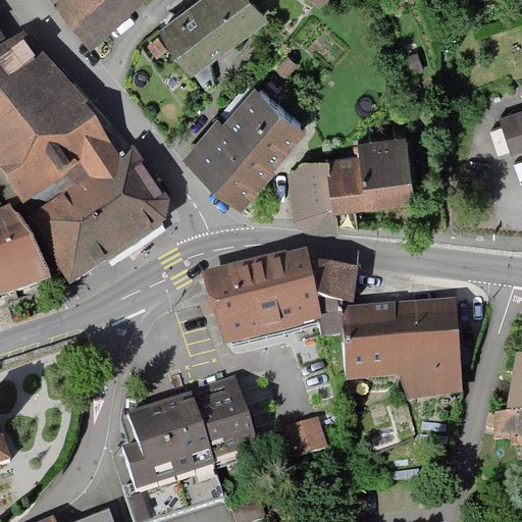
[(55,0),(94,42),(139,0),(55,0)]
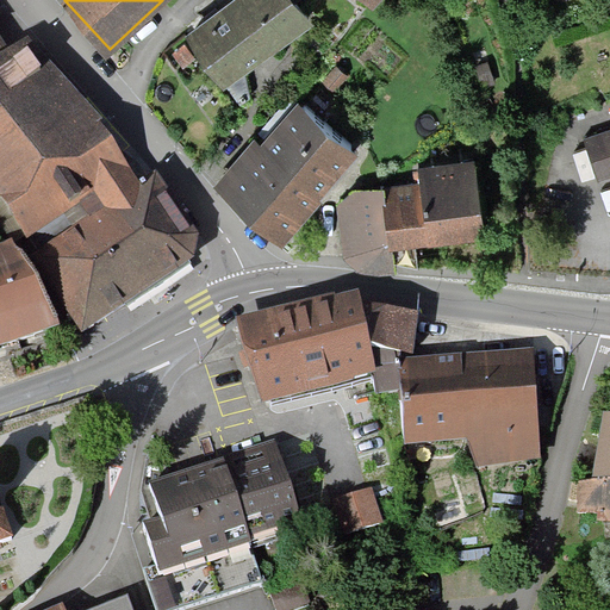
[(230,0),(190,32),(228,83),(316,17),(303,0),(230,0)]
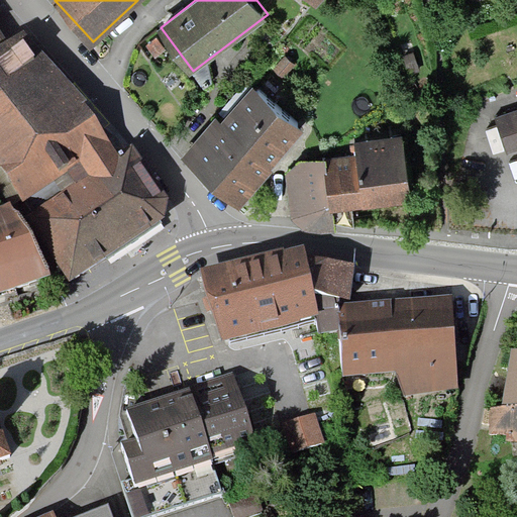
[(36,57),(19,38),(0,52),(0,166),(22,200),(66,175),(112,142),(84,102),(87,99),(43,50),(36,57)]
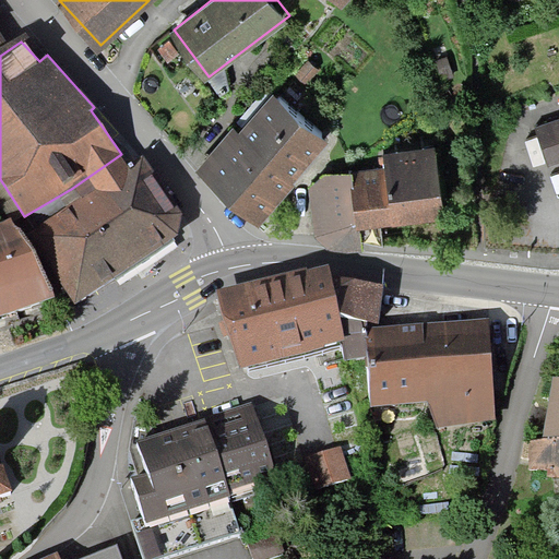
[(445,58),(435,61),(439,76),(450,73),(445,58)]
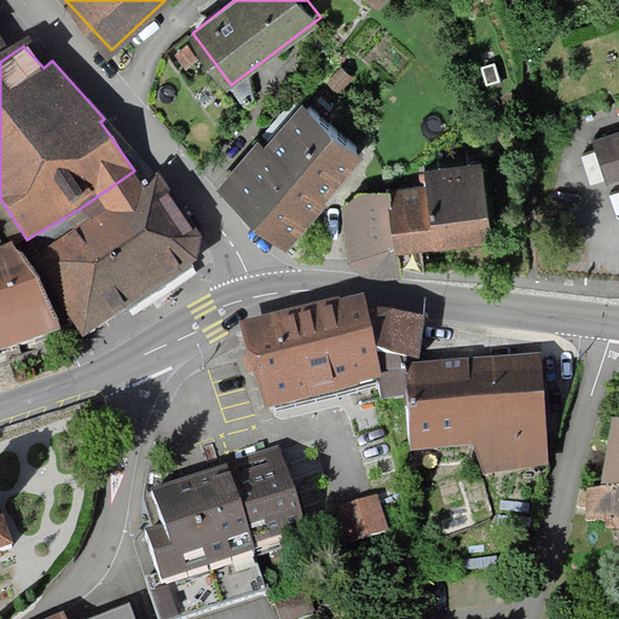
[(302,99),(226,191),(288,241),(364,149),(302,99)]
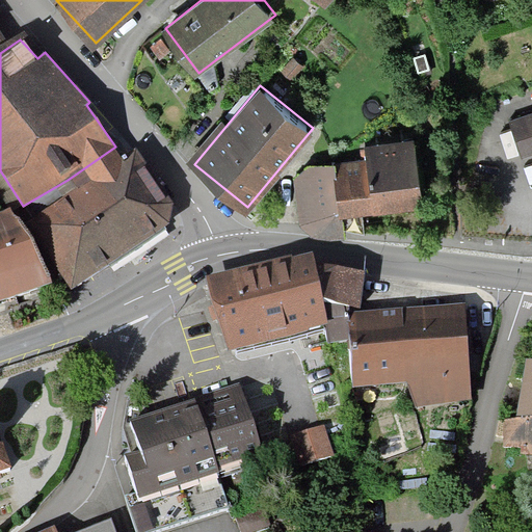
[(520,158),(531,154),(531,115),(508,125),(520,158)]
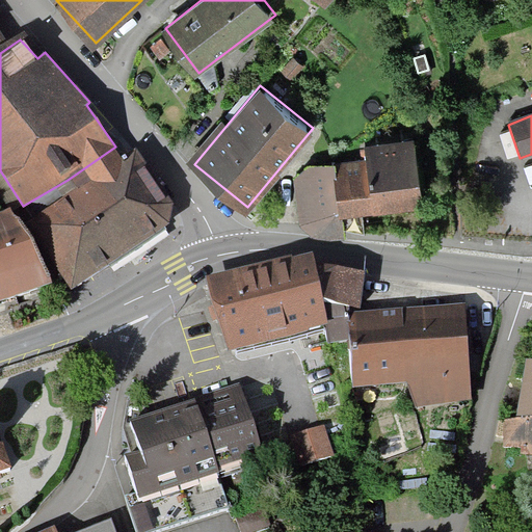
[(337,164),(340,210),(343,209),(426,202),(420,141),(365,147),(366,162),(337,164)]
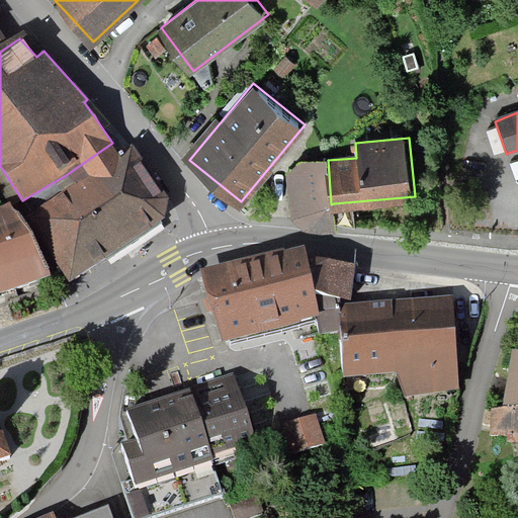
[(120,156),(112,143),(66,175),(72,185),(25,216),(69,286),(160,227),(168,198),(135,149),(120,156)]
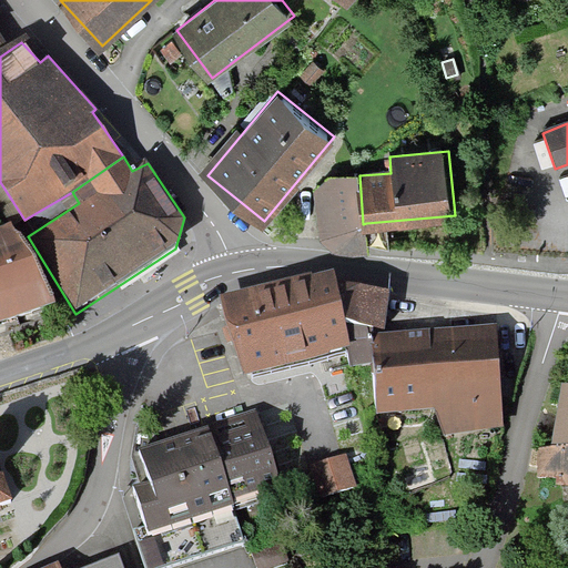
[(366,223),(363,224),(359,175),(359,170),(331,173),(314,190),(321,236),(342,252),(367,253),(366,223)]
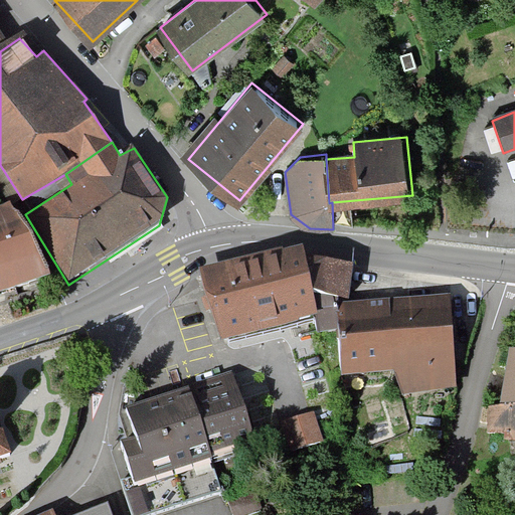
[(0,208),(0,294),(50,279),(10,204),(0,208)]
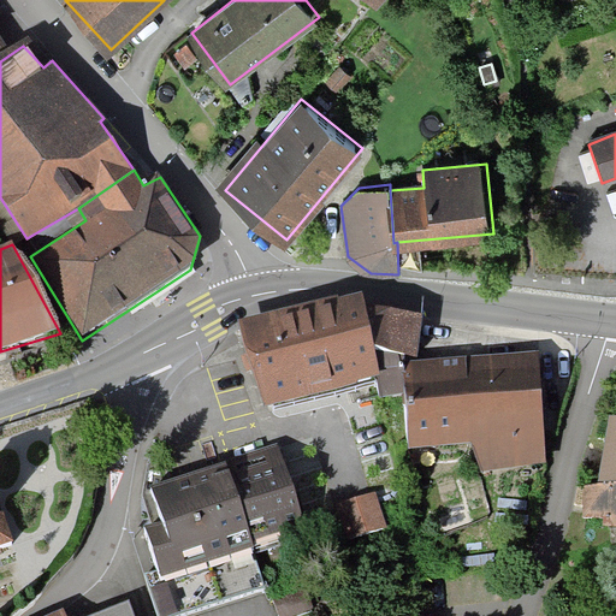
[(418,321),(357,308),(243,333),(260,410),(377,385),(380,403),(407,400),(406,362),(419,362),(418,321)]
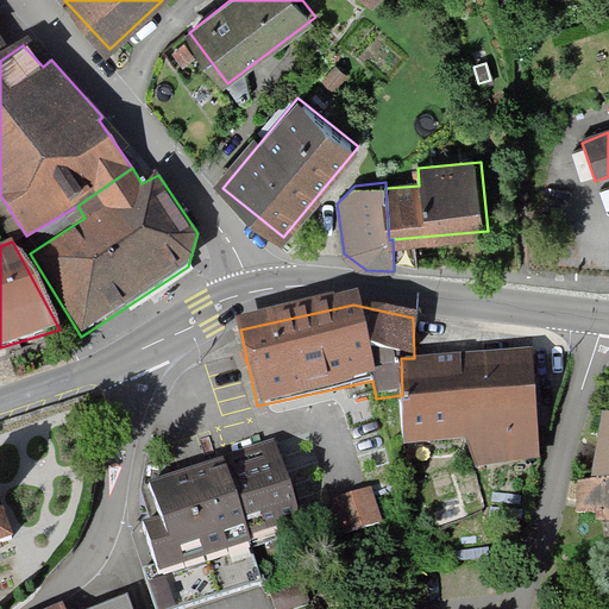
[(402,395),(405,445),(473,441),(475,466),(537,464),(532,352),(414,358),(401,358),(402,395)]
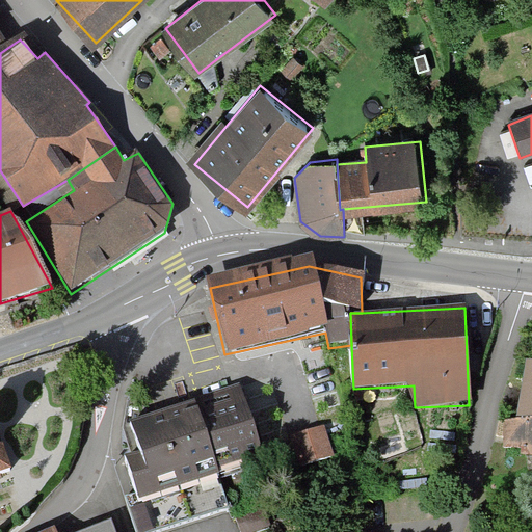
[(531,366),(527,366),(527,420),(503,420),(503,447),(527,447),(527,454),(531,453),(531,366)]
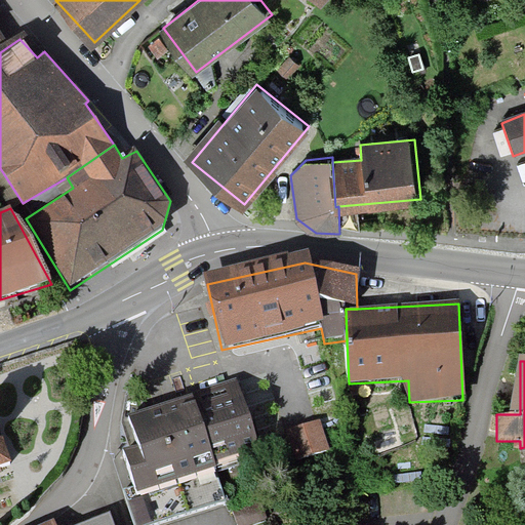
[(236,382),(127,417),(137,451),(121,457),(132,491),(212,466),(217,463),(258,451),(236,382)]
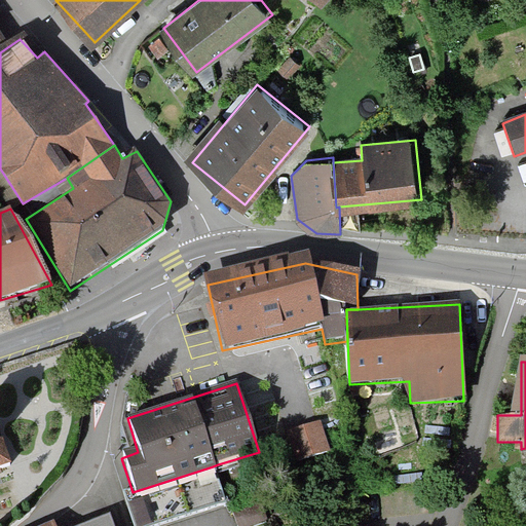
[(328,453),(317,421),(285,431),(295,463),(328,453)]
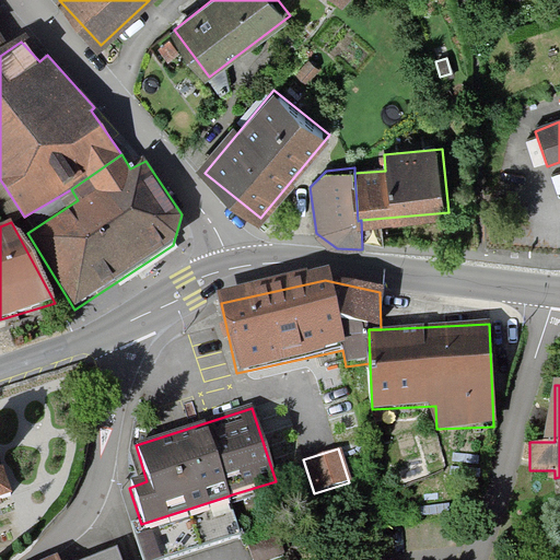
[(181,559),(247,537),(232,494),(133,528),(143,559),(181,559)]
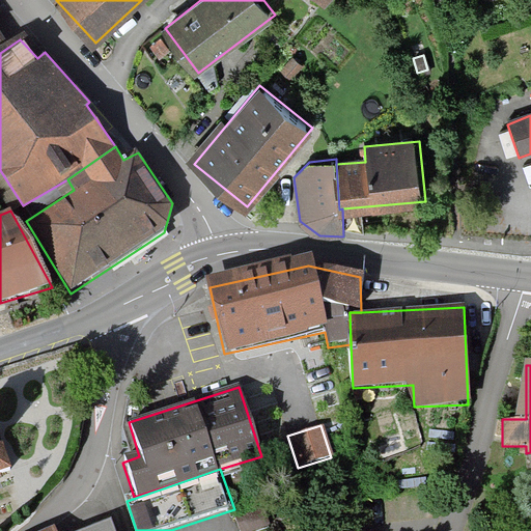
[(238,515),(242,530),(252,530),(270,526),(263,507),(238,515)]
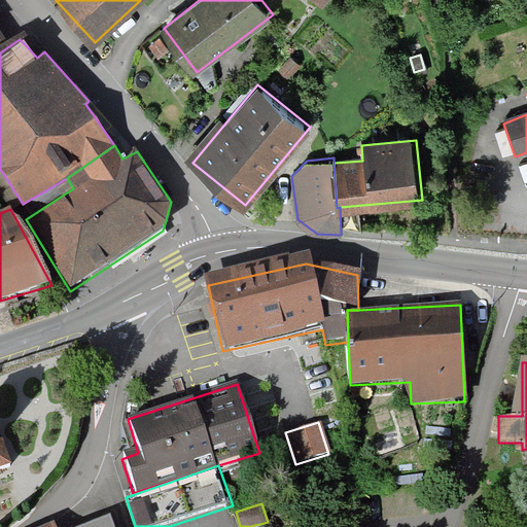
All buildings are outlined.
